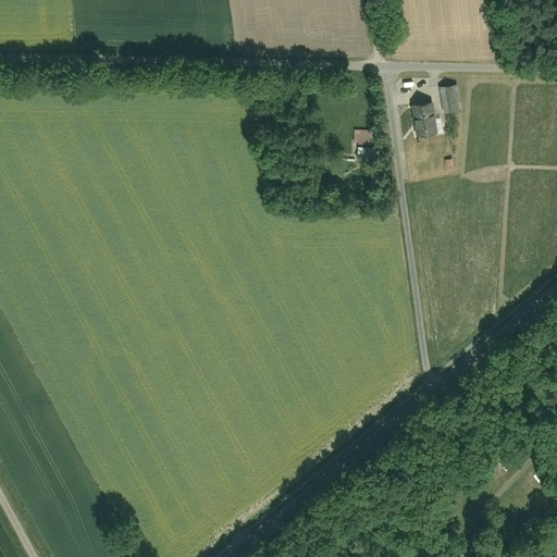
[(397,83),(398,95),(415,94),(413,82),(397,83)]
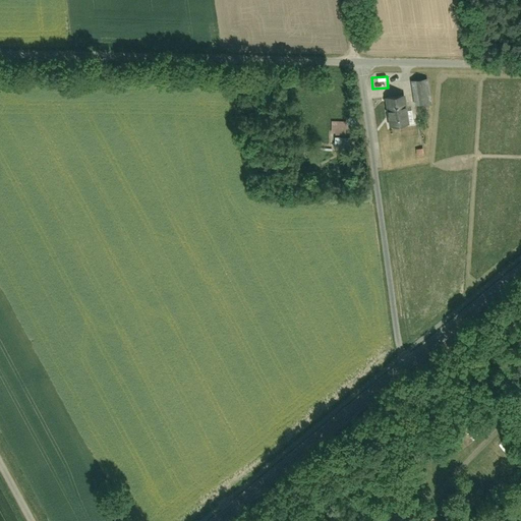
[(431,78),(411,80),(414,105),(435,102),(431,78)]
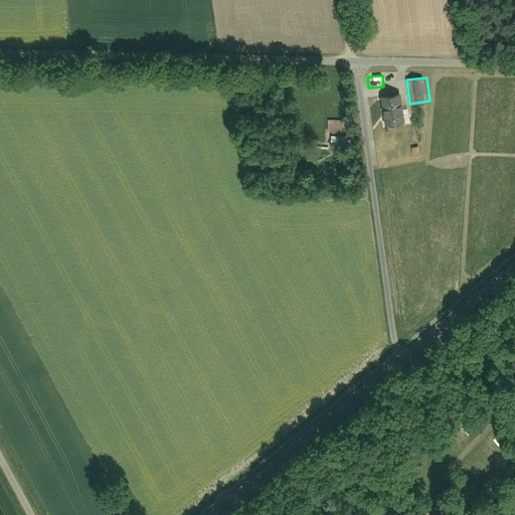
[(382,98),(385,127),(404,125),(401,96),(382,98)]
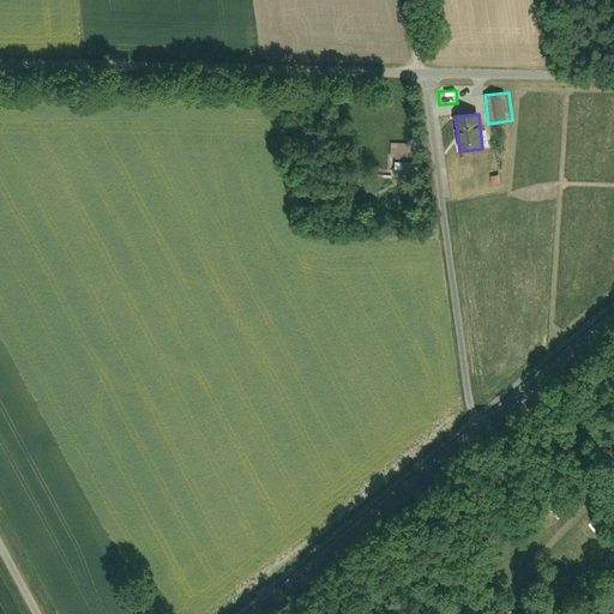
[(409,145),(386,146),(387,169),(410,168),(409,145)]
